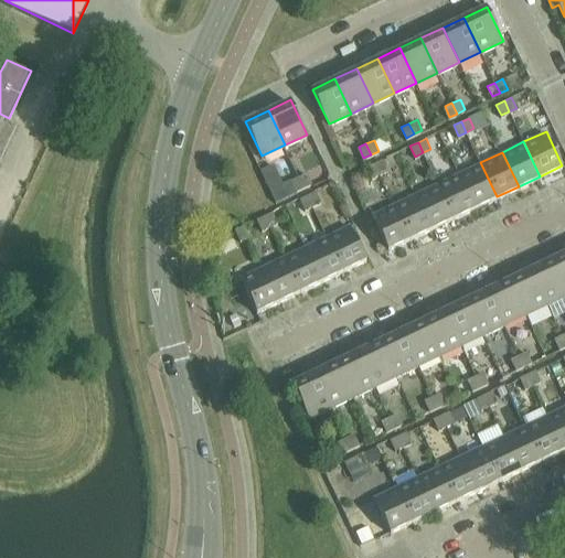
[(383,159),(374,162),(380,173),(387,169),(383,159)]
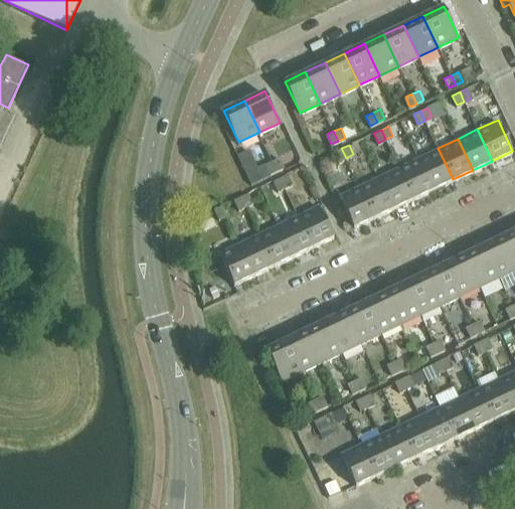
[(346,158),(341,148),(335,151),(339,161),(346,158)]
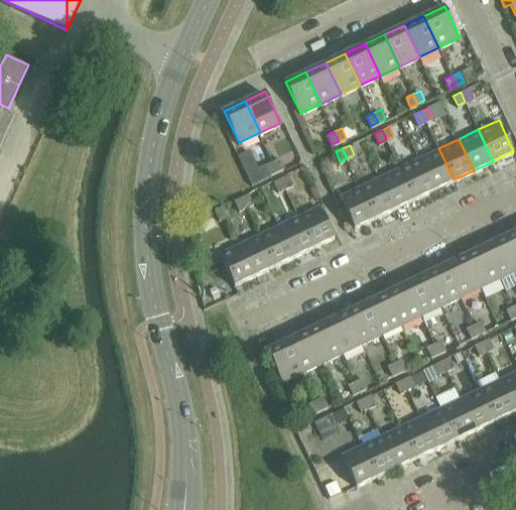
[(438,148),(419,157),(434,189),(454,179),(438,148)]
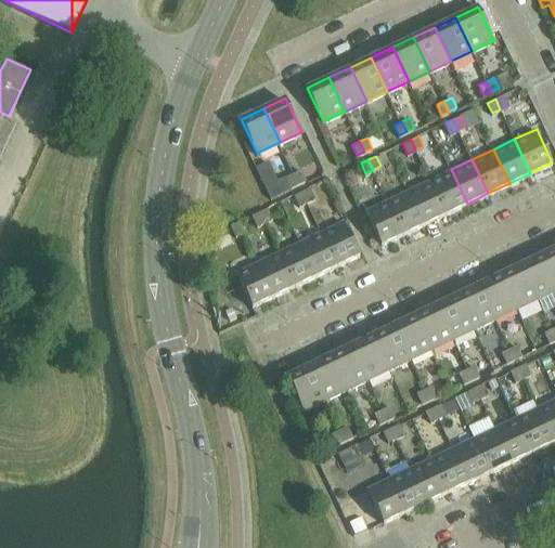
[(301,169),(294,172),(298,183),(307,179),(301,169)]
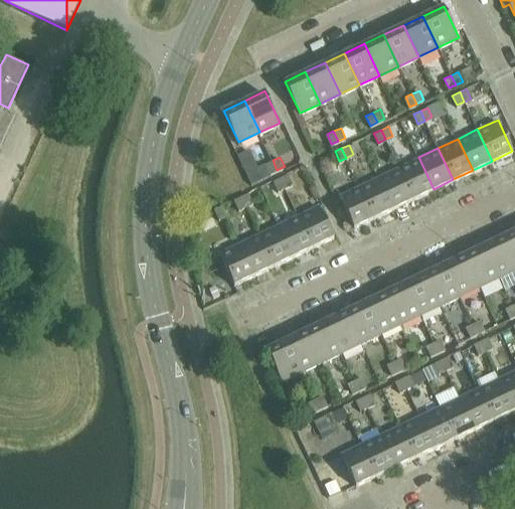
[(418,157),(398,167),(413,198),(434,189),(418,157)]
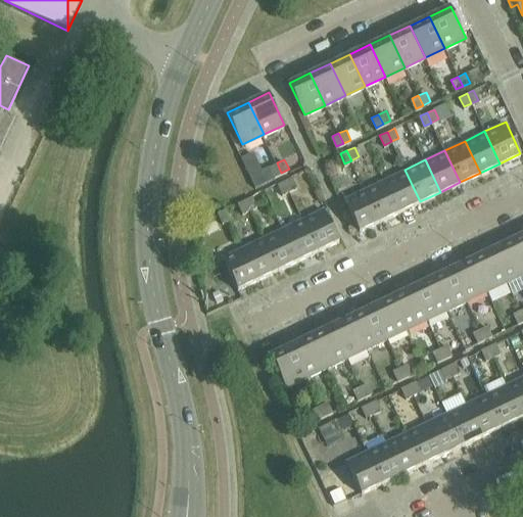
[(281,173),(277,162),(270,166),(275,176),(281,173)]
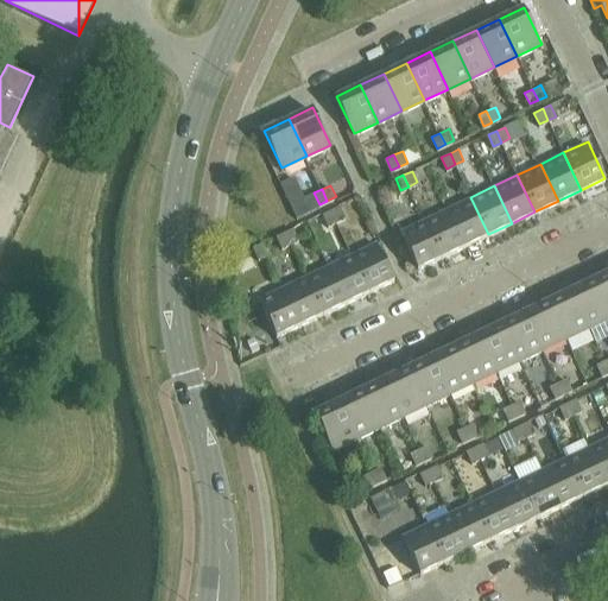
[(470,197),(448,208),(466,245),(488,234),(470,197)]
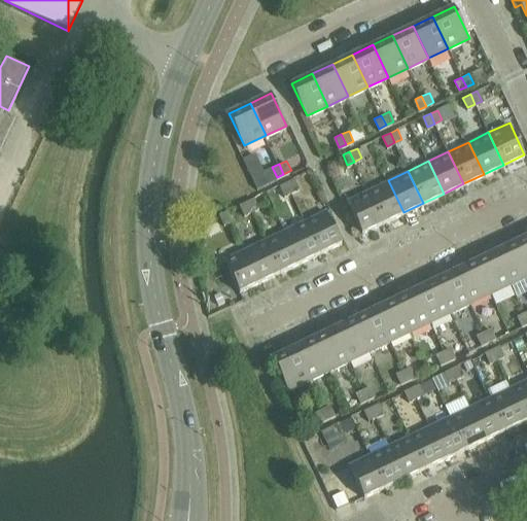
[(294,178),(287,181),(292,192),(300,187),(294,178)]
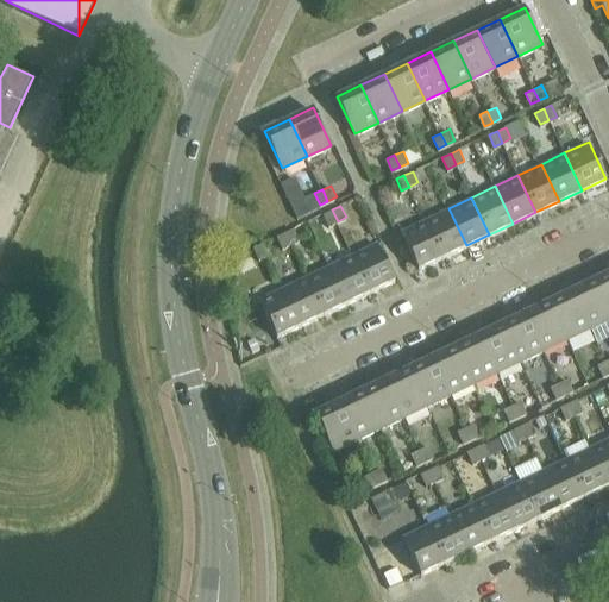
[(449,208),(425,219),(443,257),(466,245),(449,208)]
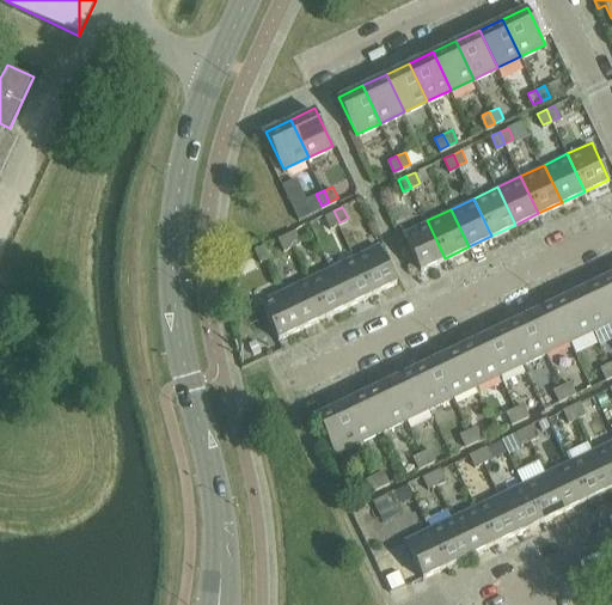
[(340,222),(334,211),(325,214),(330,226),(340,222)]
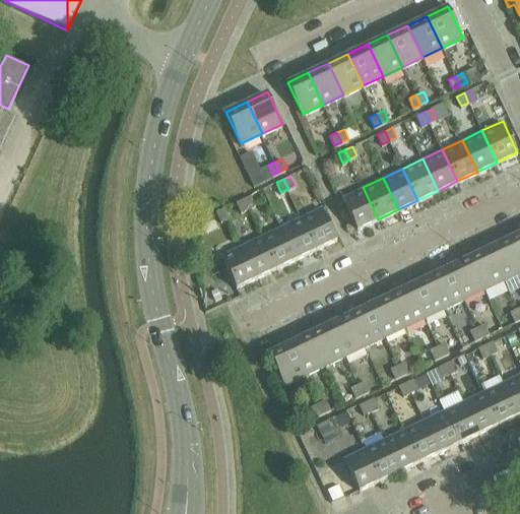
[(358,229),(378,219),(363,187),(342,197),(358,229)]
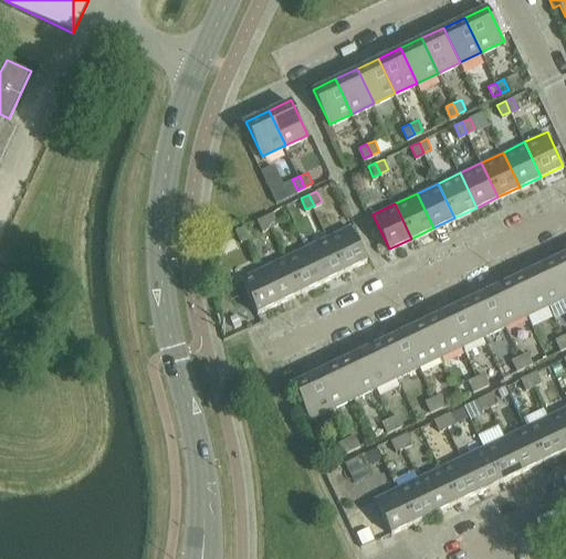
[(273,211),(265,214),(271,225),(279,222),(273,211)]
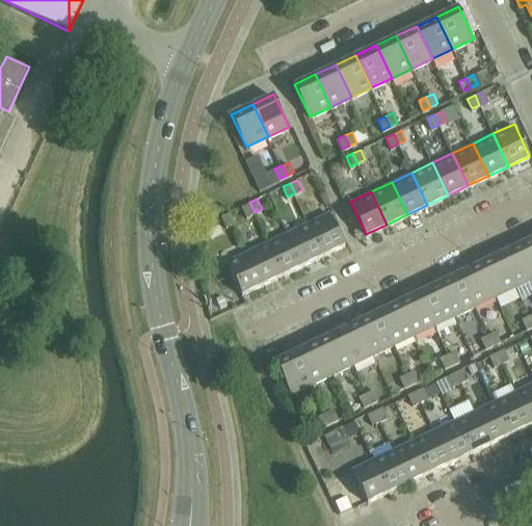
[(255,212),(249,202),(242,206),(247,216),(255,212)]
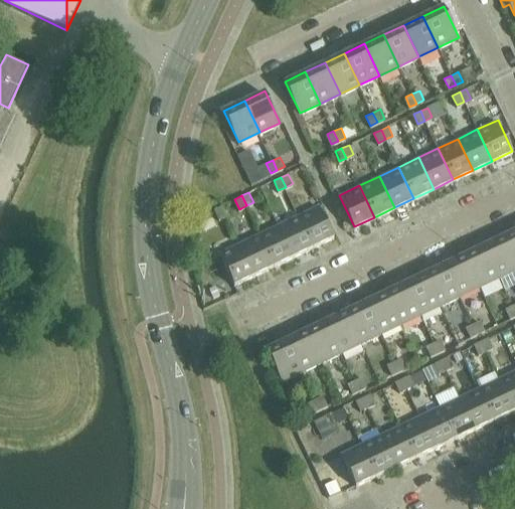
[(319,204),(299,214),(313,245),(334,236),(319,204)]
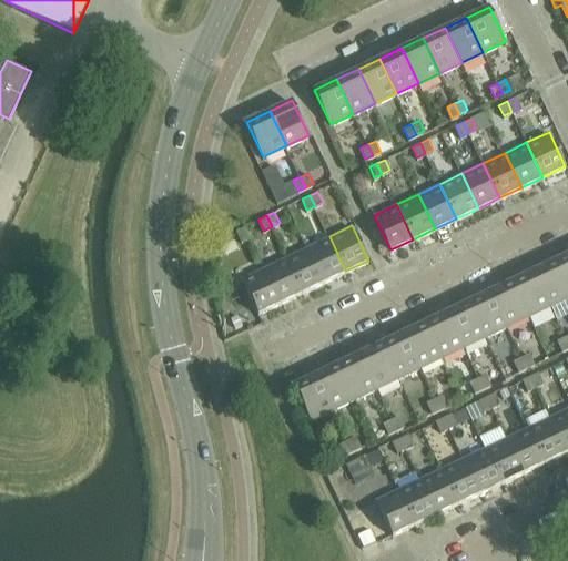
[(244,226),(236,230),(242,241),(250,237),(244,226)]
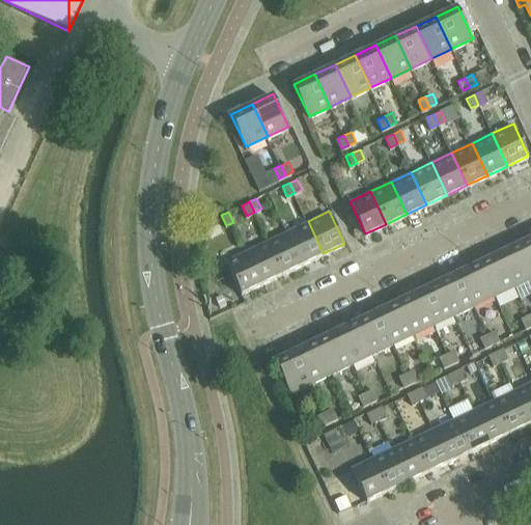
[(308,221),(287,230),(303,264),(323,253),(308,221)]
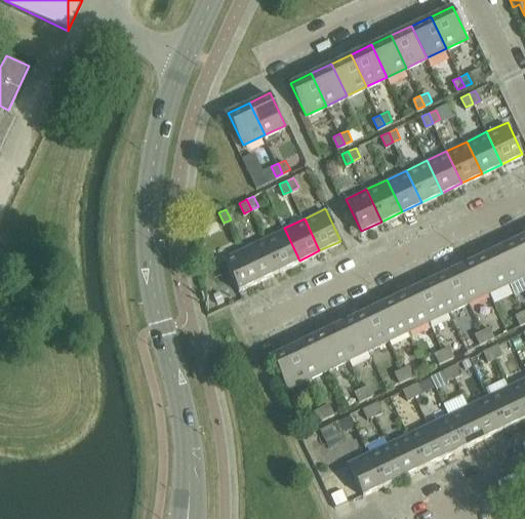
[(284,228),(265,238),(279,270),(299,261),(284,228)]
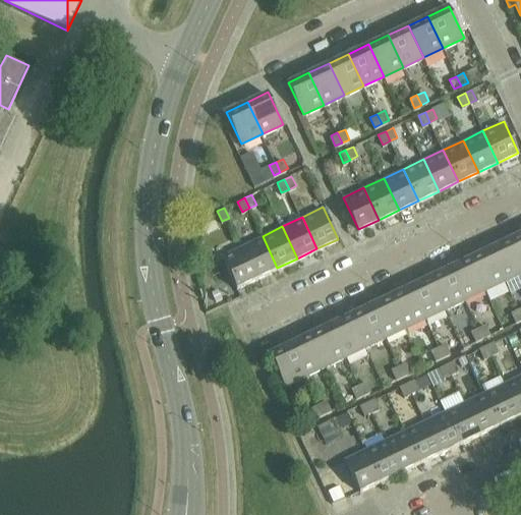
[(520,232),(510,238),(520,263),(520,232)]
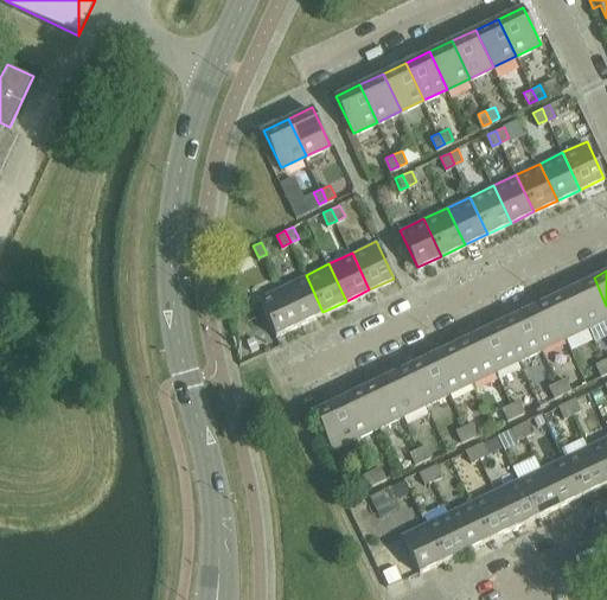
[(306,275),(282,286),(300,323),(323,312),(306,275)]
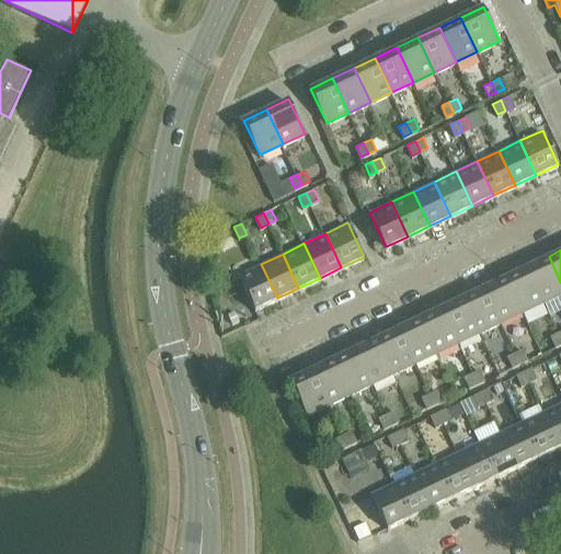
[(560,283),(549,256),(527,266),(544,301),(560,292),(560,283)]
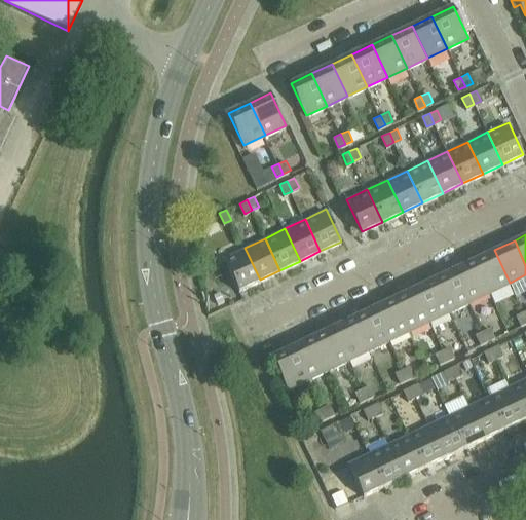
[(238,290),(260,280),(245,248),(224,258),(238,290)]
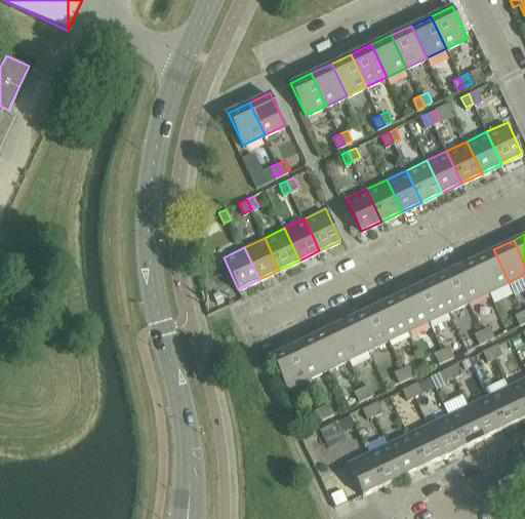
[(493,249),(474,260),(488,291),(509,282),(493,249)]
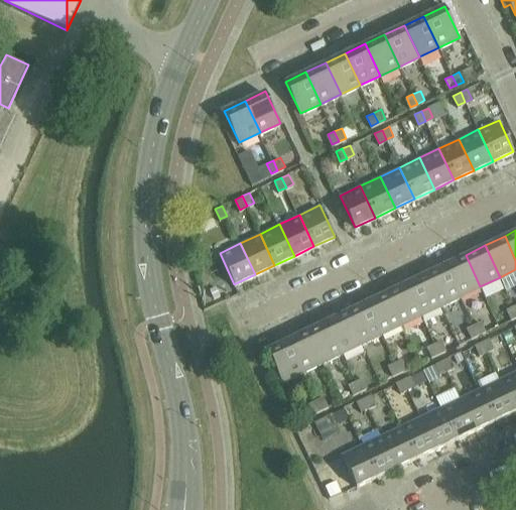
[(466,255),(445,264),(461,295),(480,286),(466,255)]
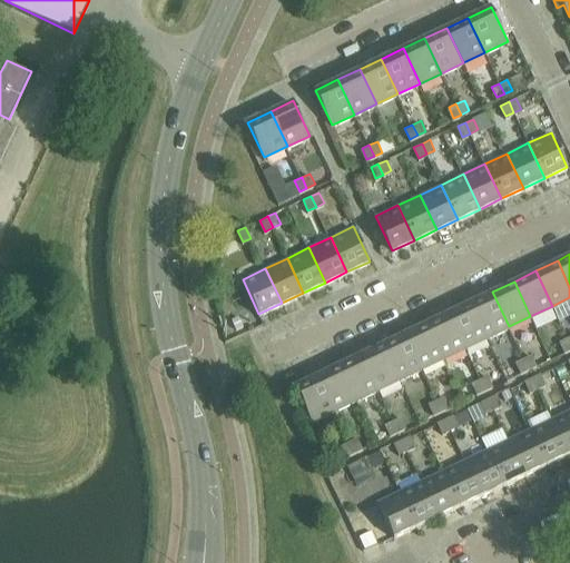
[(492,292),(471,302),(487,337),(509,326),(492,292)]
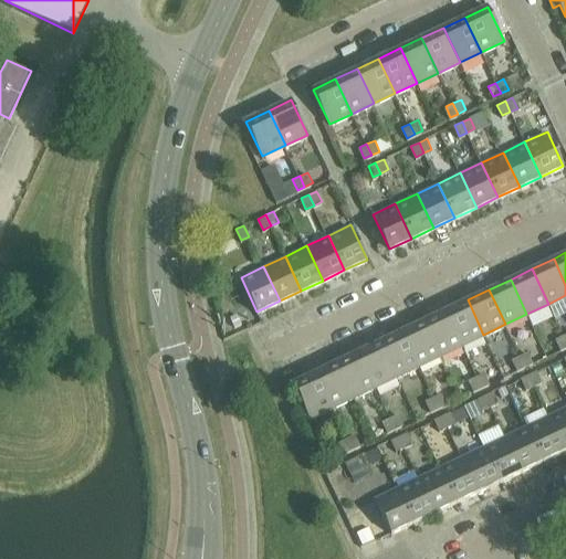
[(468,299),(446,310),(462,345),(483,335),(468,299)]
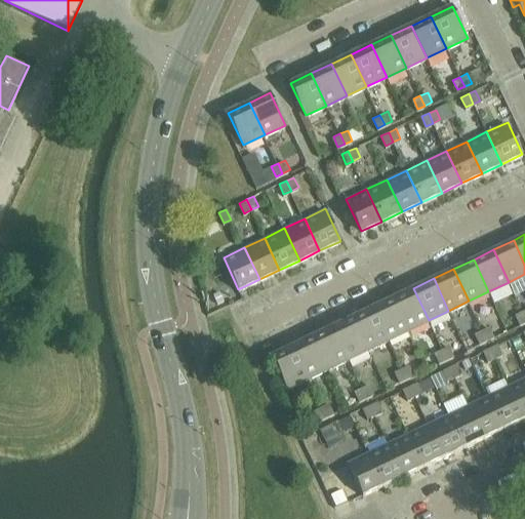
[(413,288),(393,297),(408,329),(429,320),(413,288)]
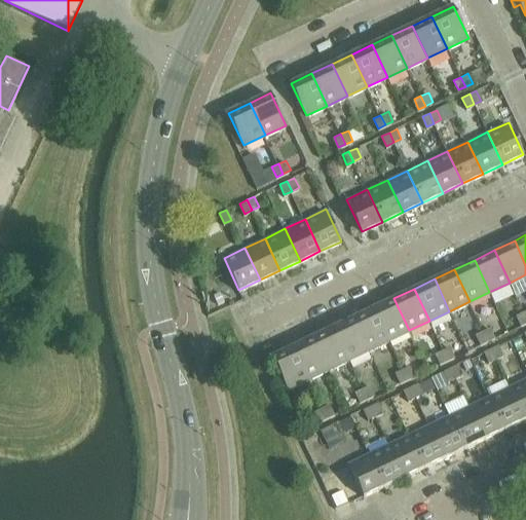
[(393,298),(374,307),(388,340),(409,330),(393,298)]
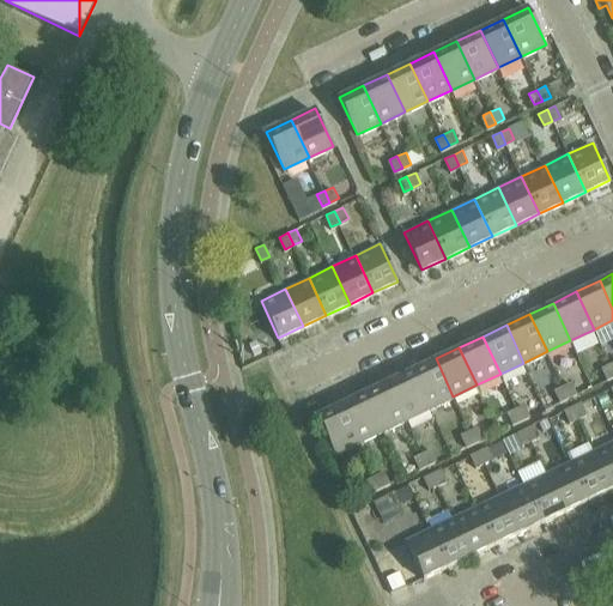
[(436,358),(412,370),(430,407),(453,397),(436,358)]
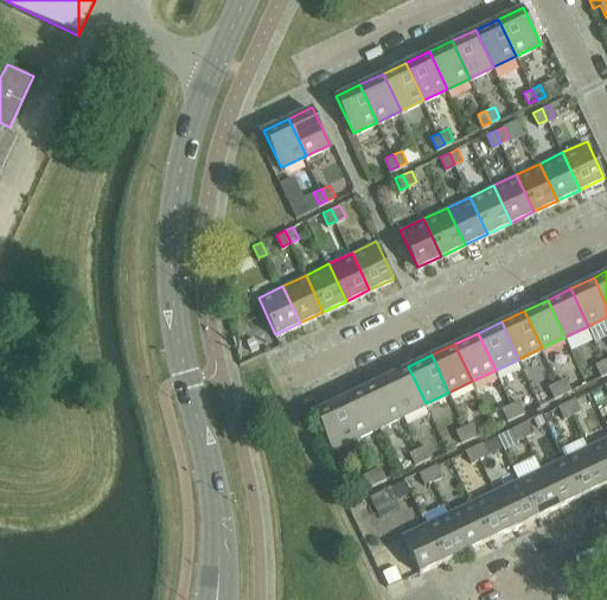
[(606,370),(606,365),(604,358),(595,363),(601,374),(606,370)]
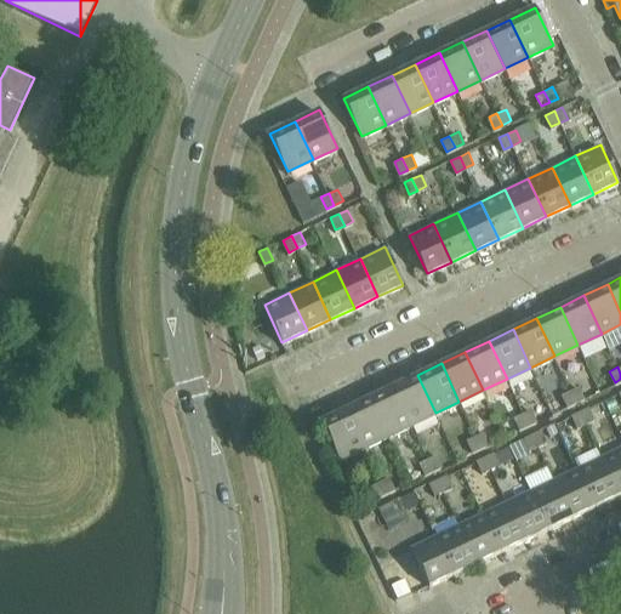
[(417,375),(394,386),(411,424),(436,413),(417,375)]
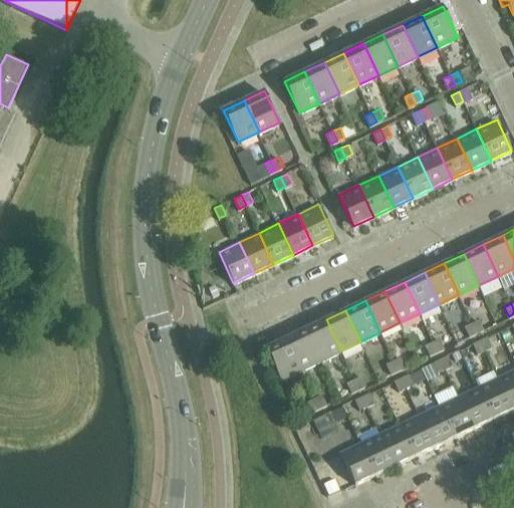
[(326,319),(306,328),(321,360),(340,350),(326,319)]
